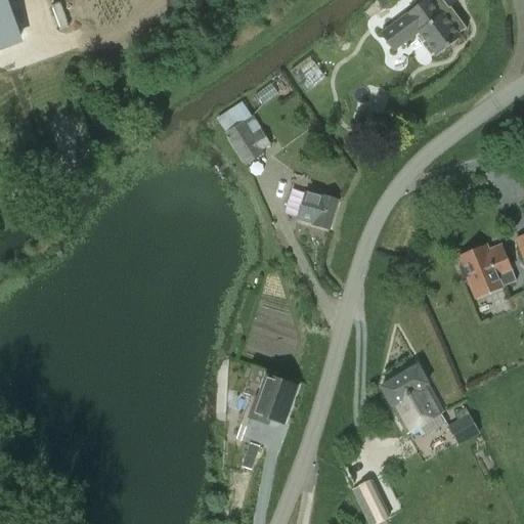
[(0,0),(0,44),(25,36),(11,0),(0,0)]
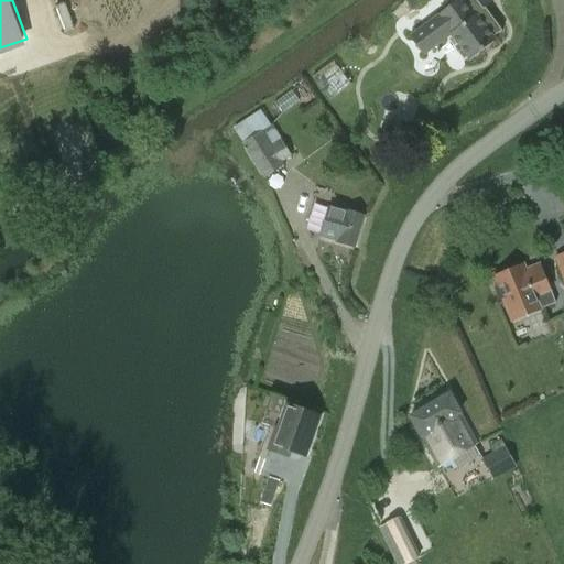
[(494,38),(502,31),(485,8),(483,10),(475,0),(466,0),(464,2),(462,0),(457,0),(437,14),(438,15),(409,36),(423,56),(451,35),(462,50),(458,53),(464,61),(467,57),(469,61),(496,41),(494,38)]
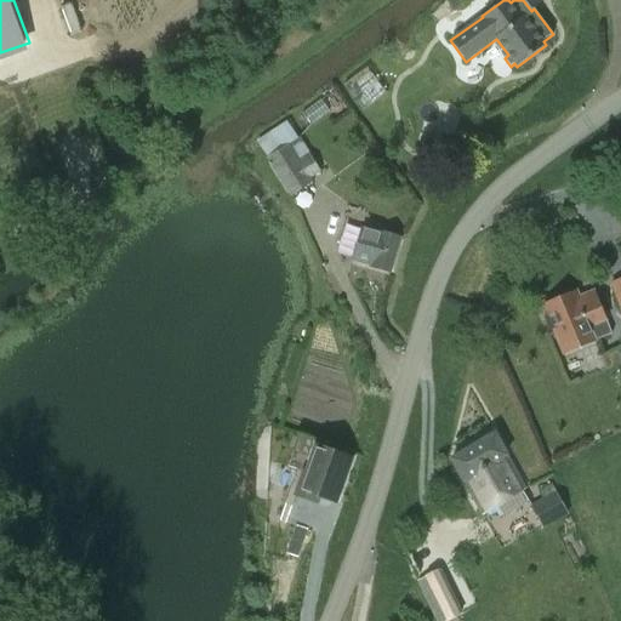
[(324,96),(303,112),(313,124),(334,108),(324,96)]
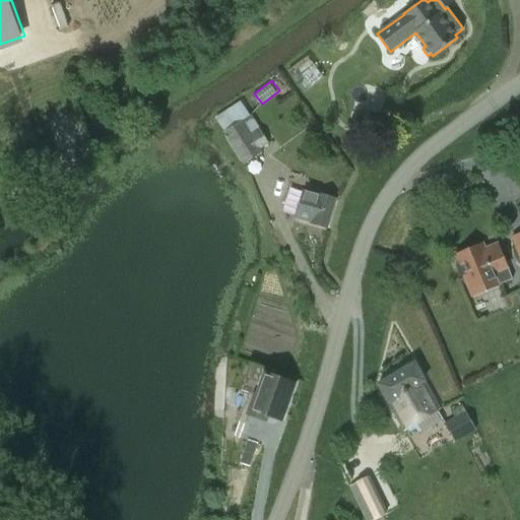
[(262,153),(259,149),(268,144),(254,120),(244,126),(242,121),(222,133),(243,166),(262,153)]
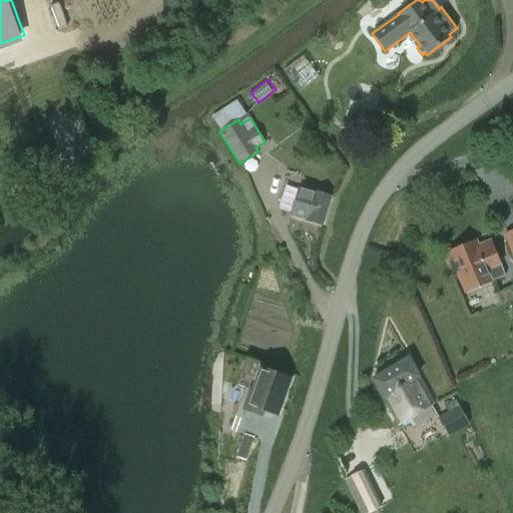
[(323,225),(331,196),(314,191),(314,193),(299,188),(291,215),(323,225)]
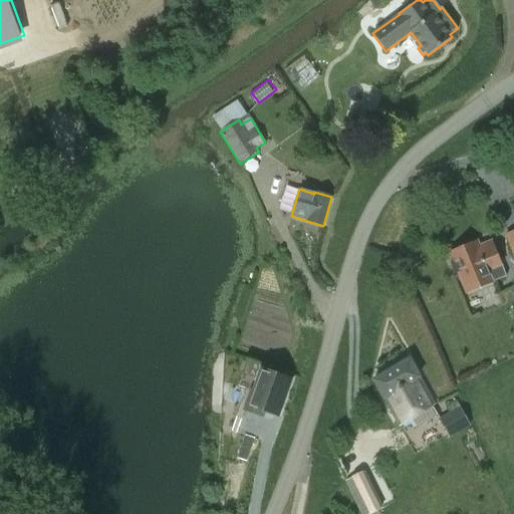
[(513,255),(513,230),(505,234),(513,255)]
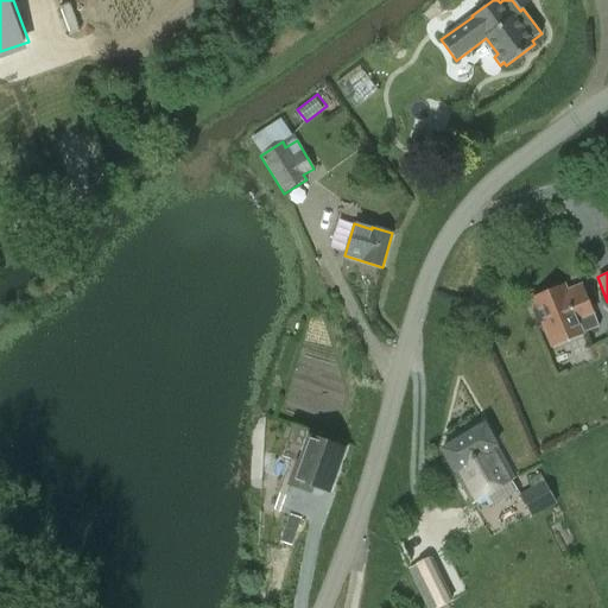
[(540,323),(545,334),(551,348),(599,328),(593,314),(591,314),(581,286),(565,292),(563,286),(531,299),(536,310),(532,311),(537,324),(540,323)]
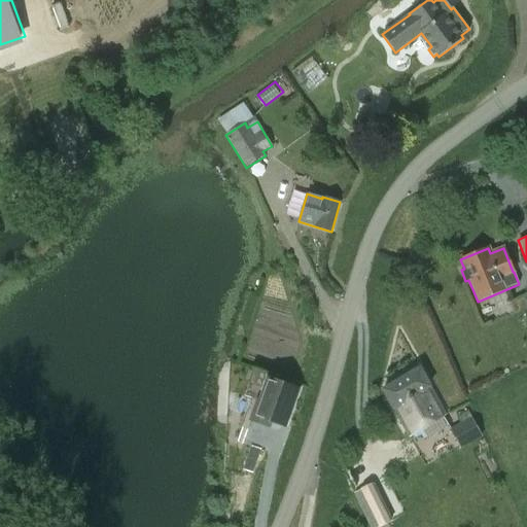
[(447,425),(419,369),(382,390),(407,438),(421,429),(426,437),(447,425)]
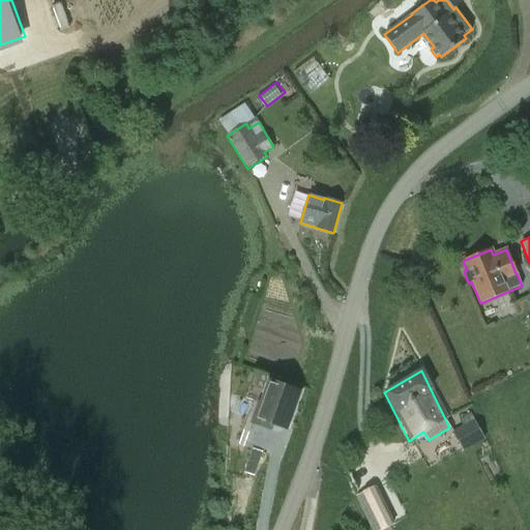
[(259,404),(253,423),(270,430),(272,424),(286,429),(299,391),(270,381),(262,405),(259,404)]
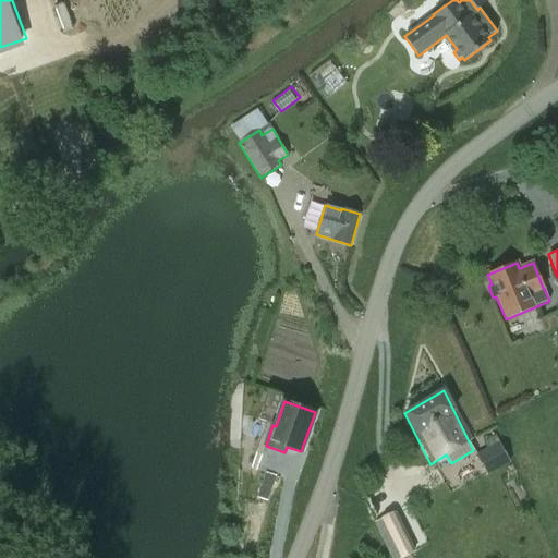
[(475,455),(486,475),(510,461),(499,441),(475,455)]
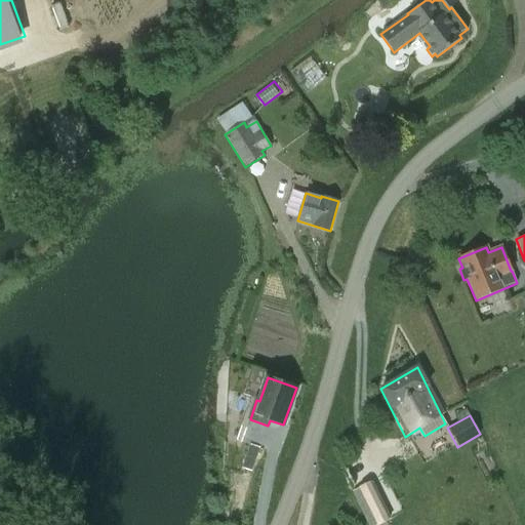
[(252,472),(259,448),(250,444),(242,468),(252,472)]
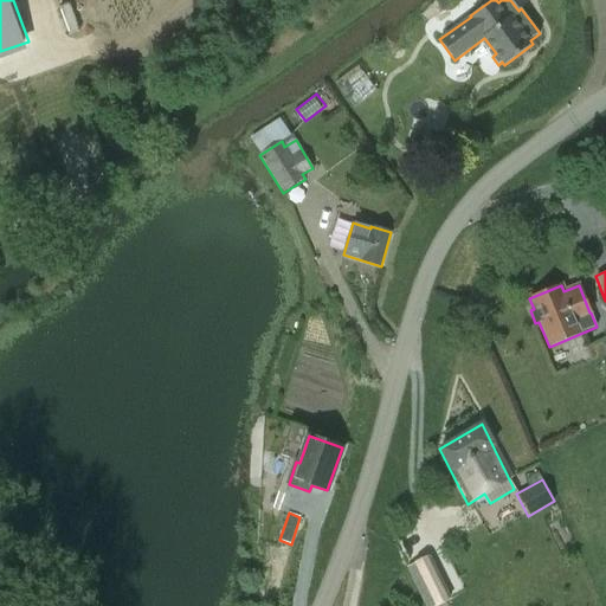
[(404,566),(427,555),(417,530),(393,540),(404,566)]
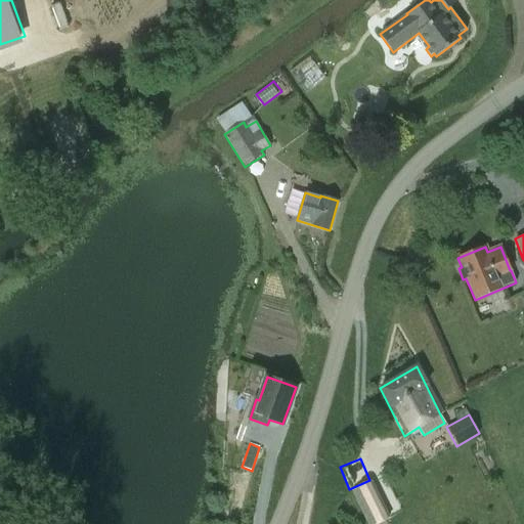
[(382,500),(361,511),(367,523),(377,523),(390,518),(382,500)]
